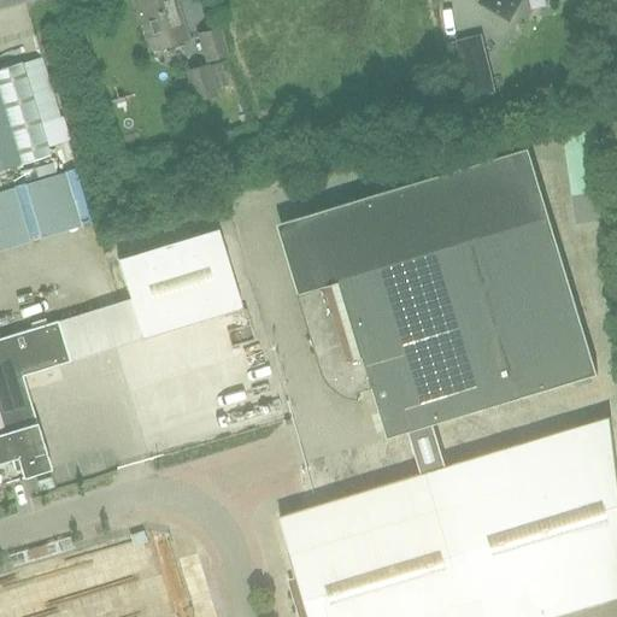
[(134,0),(150,50),(188,39),(176,0),(134,0)]
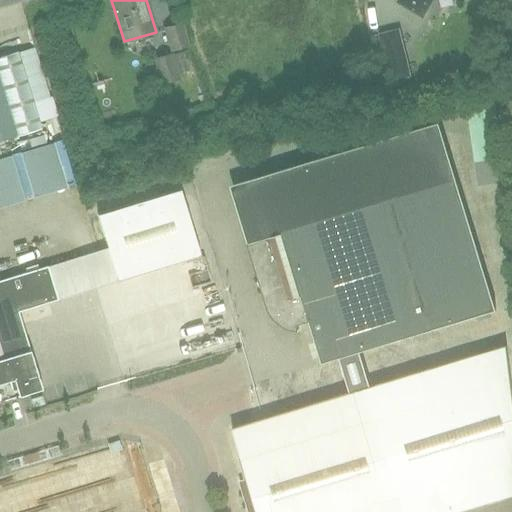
[(396,0),(396,1),(419,15),(428,0),(396,0)]
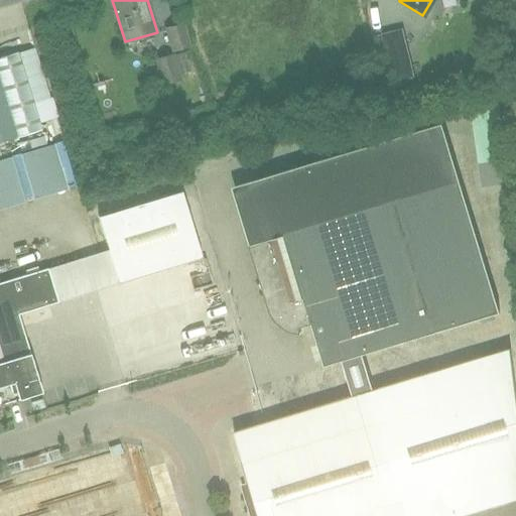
[(172,51),(189,46),(182,23),(165,28),(172,51)]
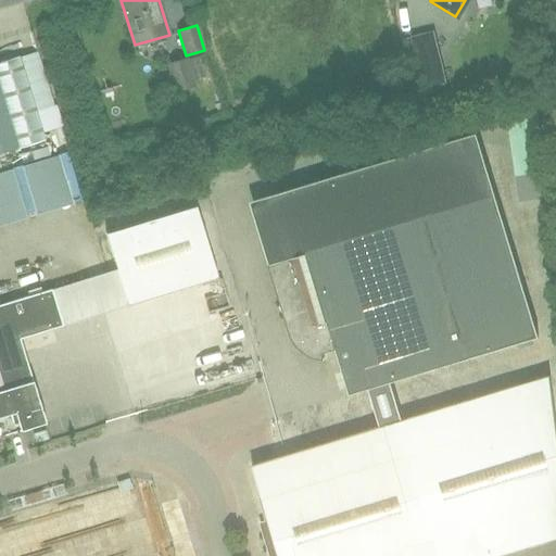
[(445,81),(433,34),(414,38),(426,87),(445,81)]
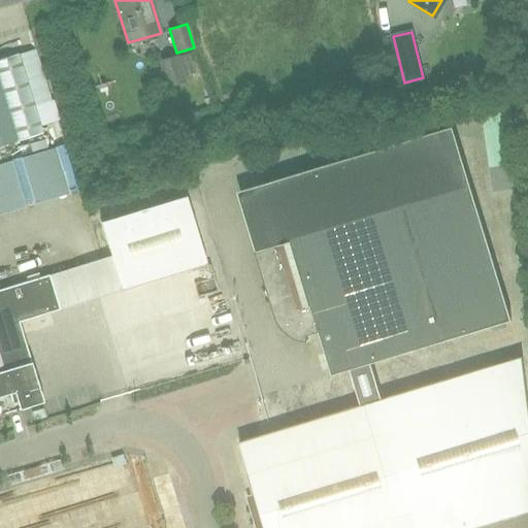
[(19,53),(0,58),(0,145),(19,140),(43,132),(19,53)]
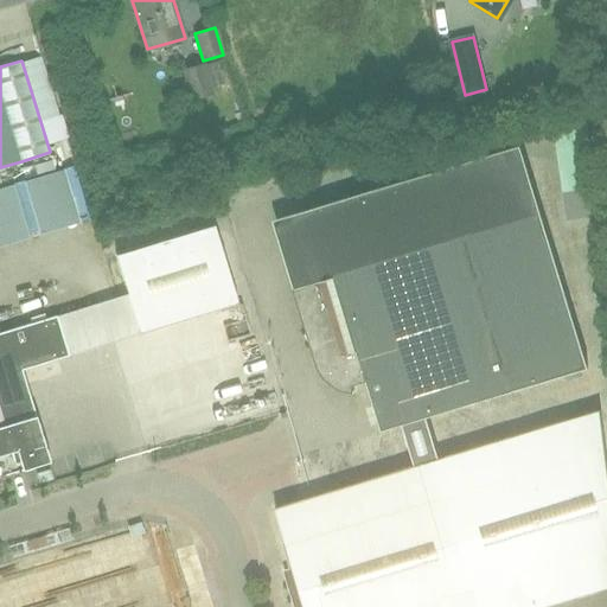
[(217,62),(205,65),(204,63),(181,70),(190,101),(213,94),(211,88),(224,84),(217,62)]
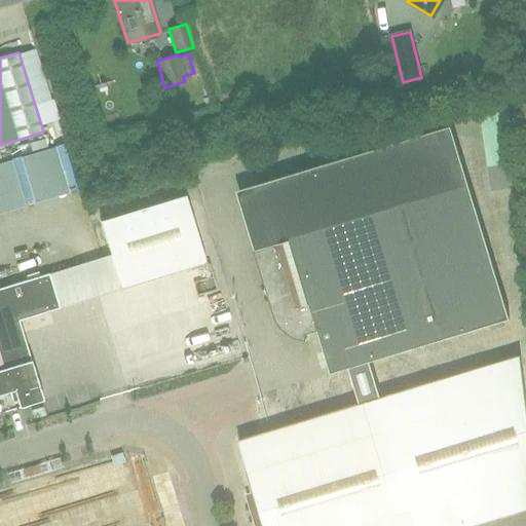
[(490,107),(493,160),(510,160),(508,106),(490,107)]
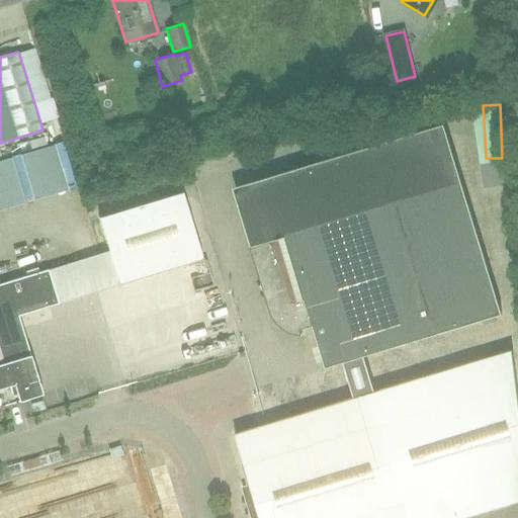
[(314,325),(326,367),(444,331),(501,315),(443,124),(268,177),(286,235),(251,246),(270,309),(274,319),(282,327),(291,332),(303,334),(303,333),(300,328),(314,325)]
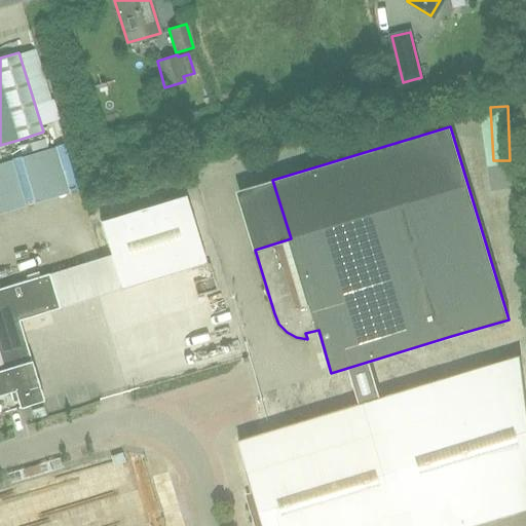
[(72,143),(0,161),(0,212),(84,190),(72,143)]
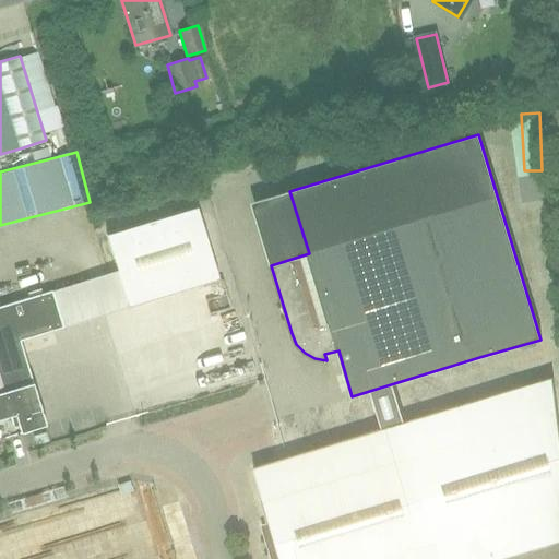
[(107,235),(118,271),(129,306),(219,278),(198,206),(107,235)]
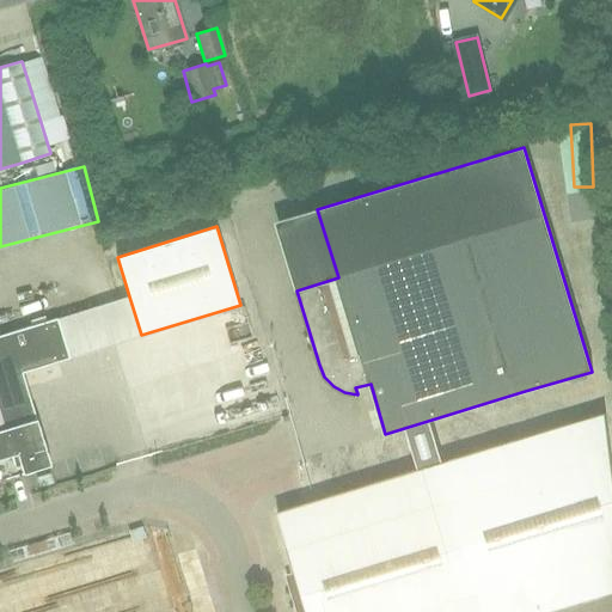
[(22,372),(65,359),(53,319),(0,335),(0,479),(50,465),(22,372)]
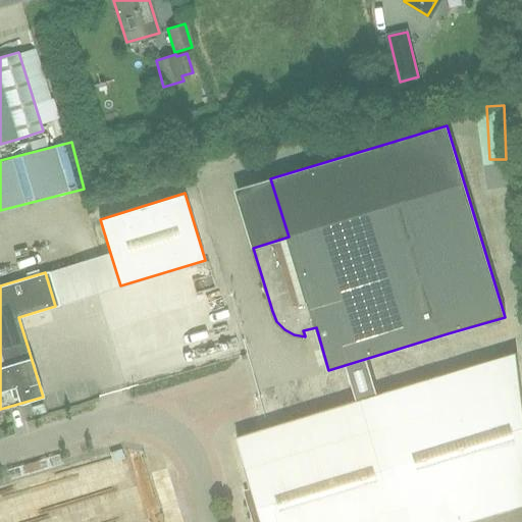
[(462,521),(521,504),(521,399),(516,353),(374,396),(370,381),(311,400),(316,413),(237,437),(252,488),(245,490),(254,521),(462,521)]
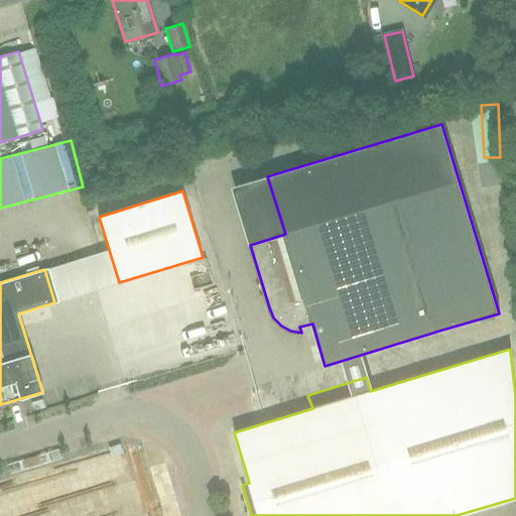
[(173,515),(162,477),(63,505),(58,487),(38,493),(36,483),(0,493),(0,515),(173,515)]
